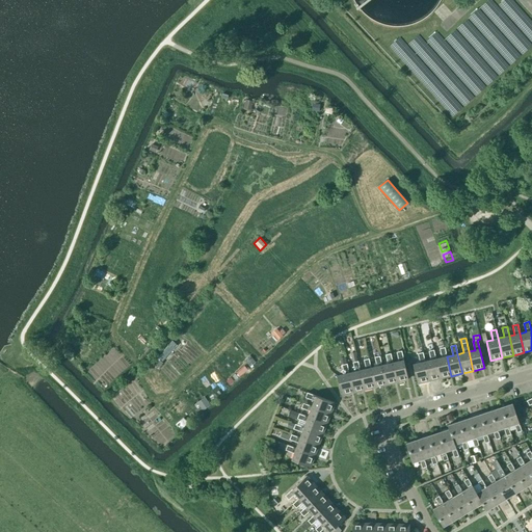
[(393,363),(397,382),(408,379),(401,351),(400,347),(396,348),(397,352),(399,362),(393,363)]
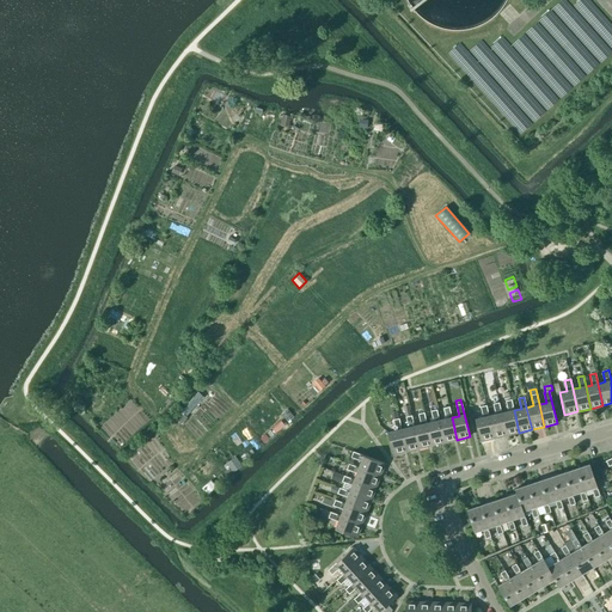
[(519,433),(514,410),(512,399),(510,401),(506,401),(508,411),(501,412),(507,435),(519,433)]
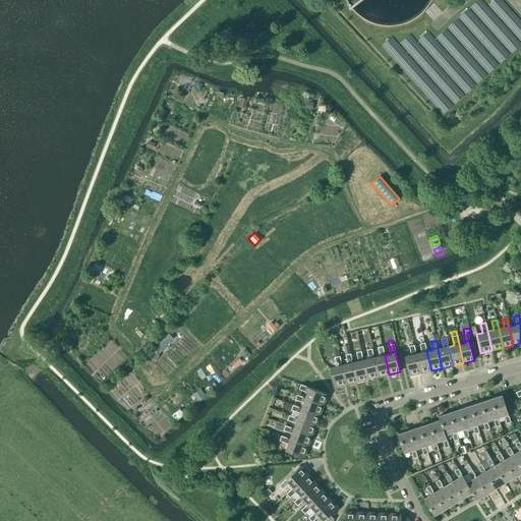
[(431,370),(426,351),(424,343),(420,344),(422,353),(416,354),(420,373),(431,370)]
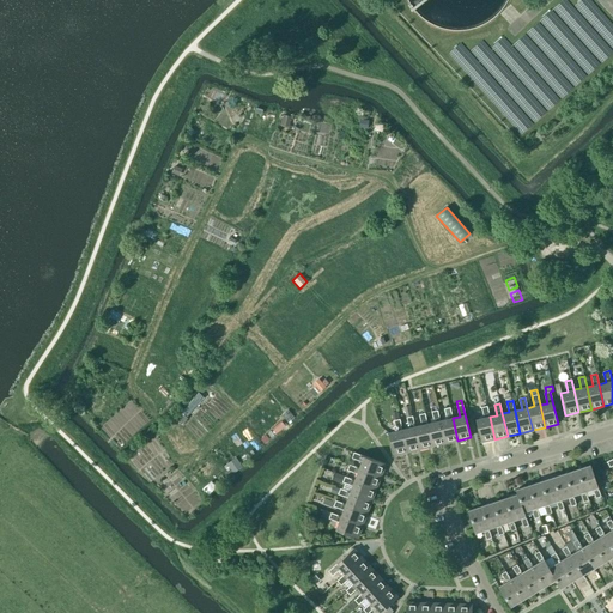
[(495,439),(490,417),(487,406),(481,407),(484,418),(477,420),(481,442),(495,439)]
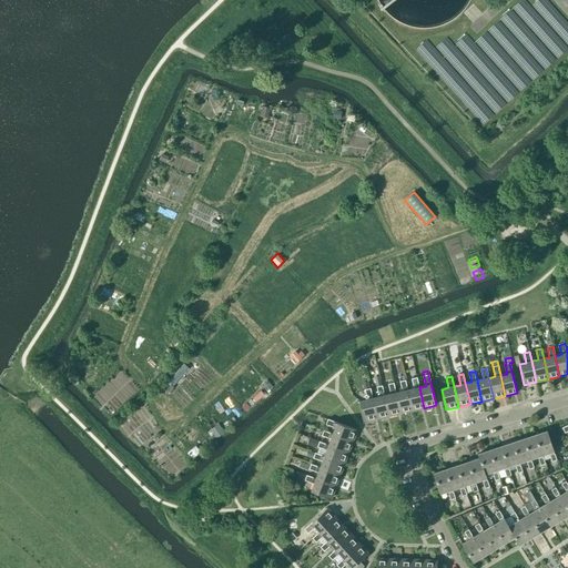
[(424,408),(419,387),(417,377),(412,378),(414,388),(407,389),(413,411),(424,408)]
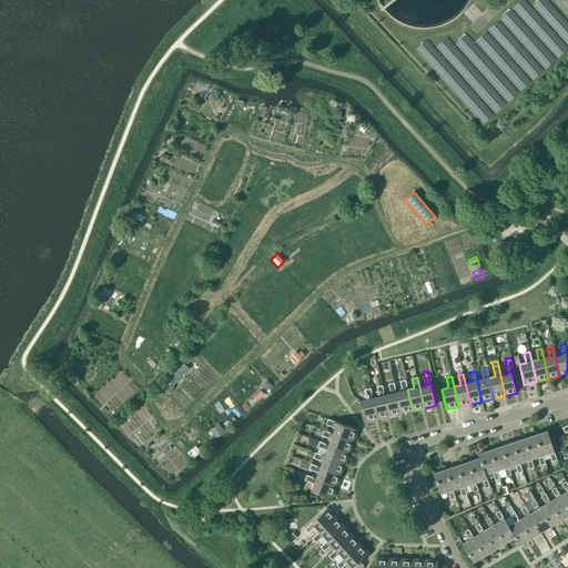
[(413,411),(407,389),(405,381),(401,382),(403,392),(396,393),(401,414),(413,411)]
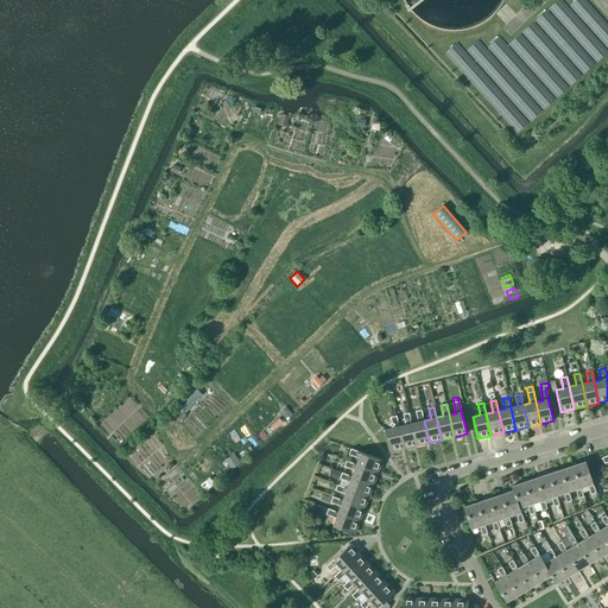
[(429,443),(424,420),(422,410),(416,411),(418,422),(411,423),(417,445),(429,443)]
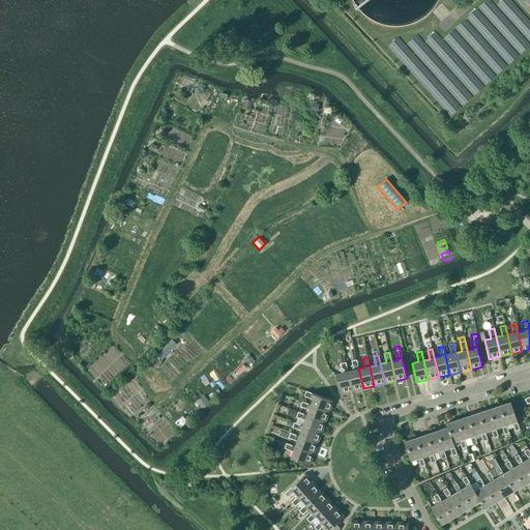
[(363,388),(358,369),(356,360),(352,361),(354,371),(348,372),(352,391),(363,388)]
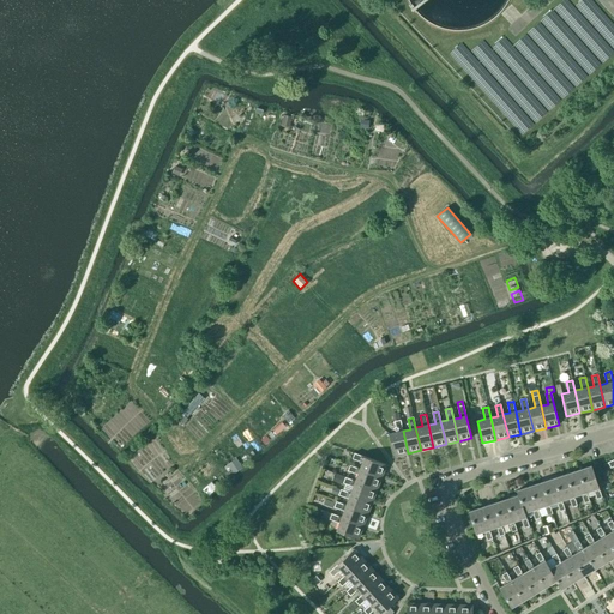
[(408,453),(403,431),(401,420),(395,421),(397,432),(389,434),(395,456),(408,453)]
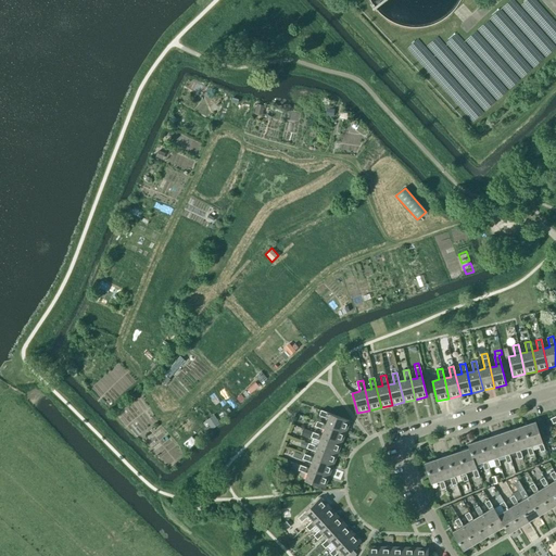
[(326,425),(345,432),(350,421),(321,411),(319,415),(328,419),(326,425)]
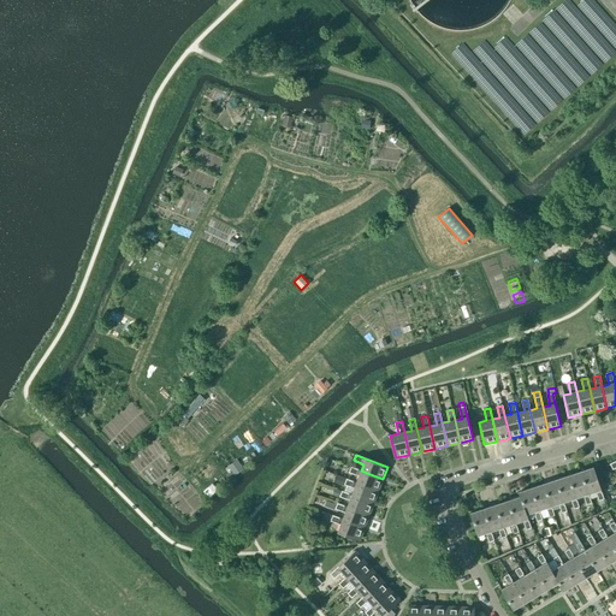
[(383,479),(361,471),(351,467),(349,473),(359,477),(356,483),(378,491),(383,479)]
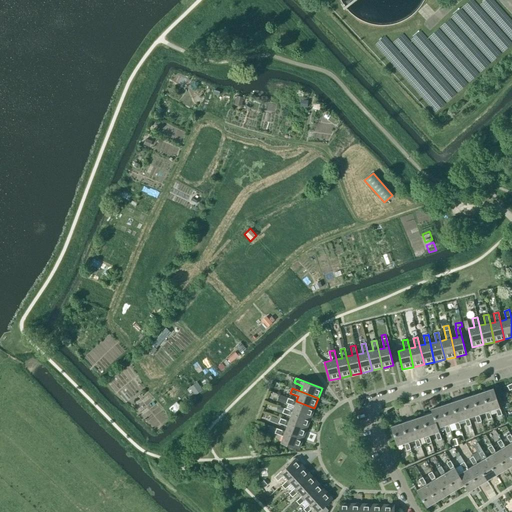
[(482,392),(489,410),(495,408),(497,416),(502,415),(493,389),(482,392)]
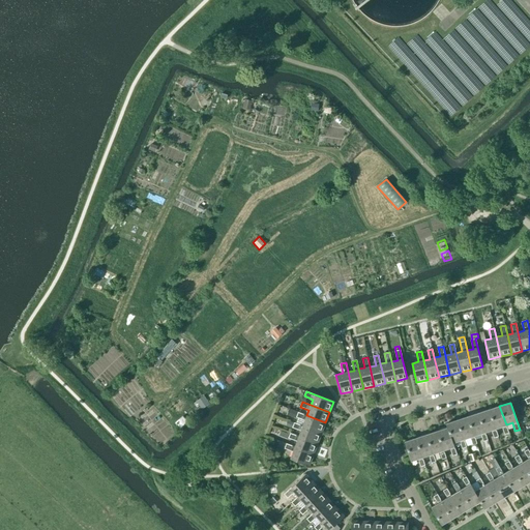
[(508,433),(506,424),(499,406),(489,410),(495,429),(502,427),(504,434),(508,433)]
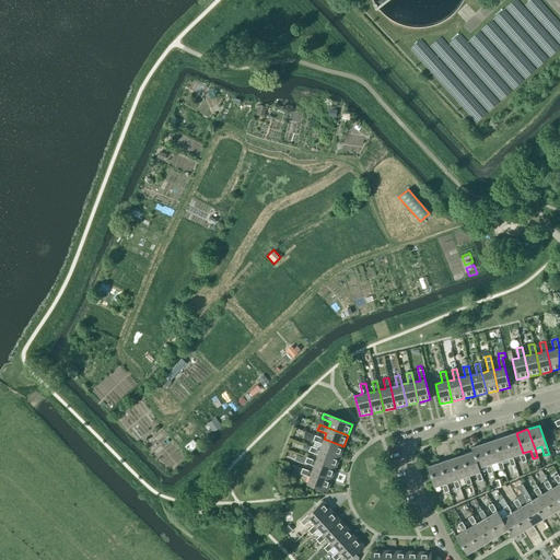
[(307,432),(305,439),(313,442),(313,441),(315,435),(307,432)]
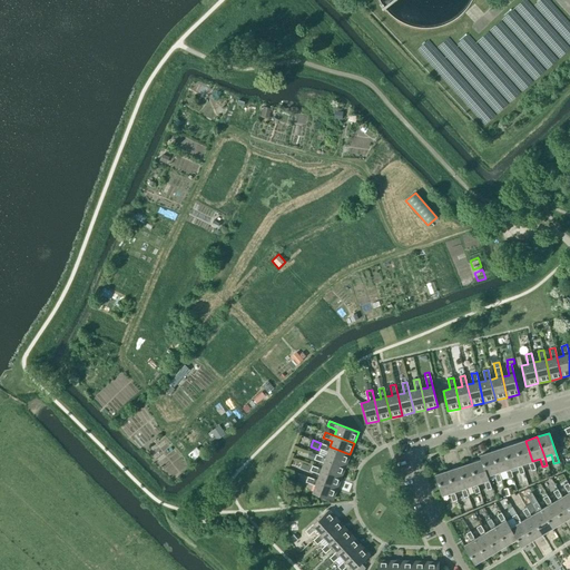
[(536,469),(532,461),(526,441),(514,444),(521,464),(528,462),(531,471),(536,469)]
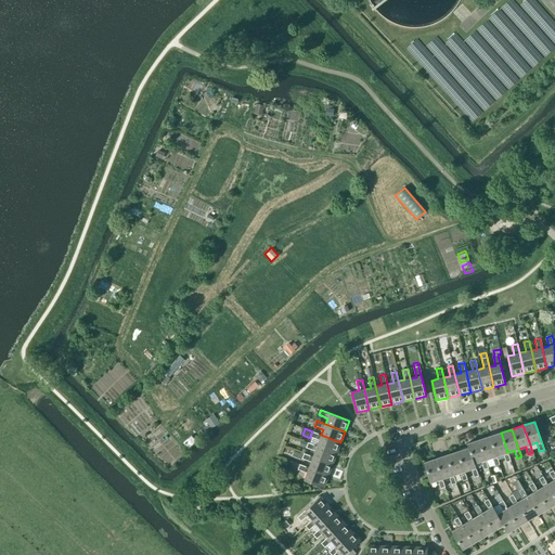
[(321,435),(312,431),(310,437),(320,440),(317,446),(336,453),(340,442),(321,435)]
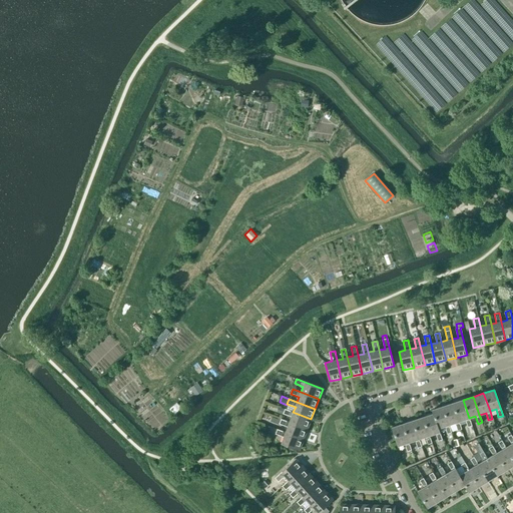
[(472,426),(469,418),(463,400),(453,403),(459,422),(465,419),(470,435),(474,433),(472,426)]
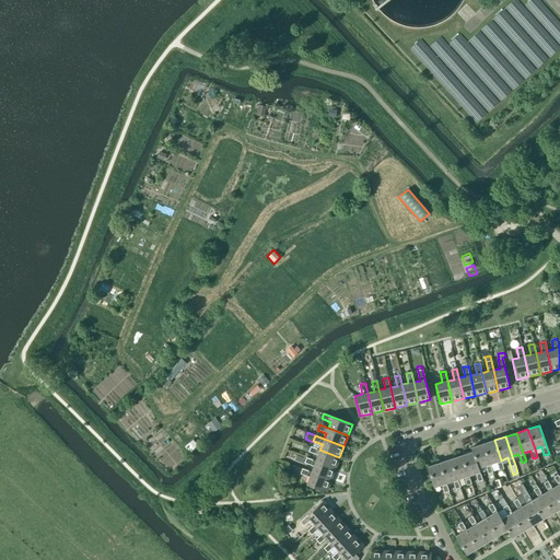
[(504,468),(501,461),(494,440),(482,444),(490,464),(497,462),(499,470),(504,468)]
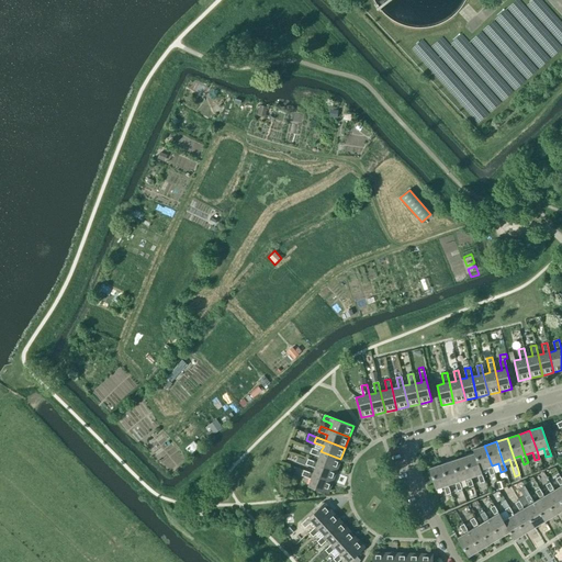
[(494,474),(492,465),(484,446),(473,449),(474,453),(480,470),(480,469),(487,467),(490,475),(494,474)]
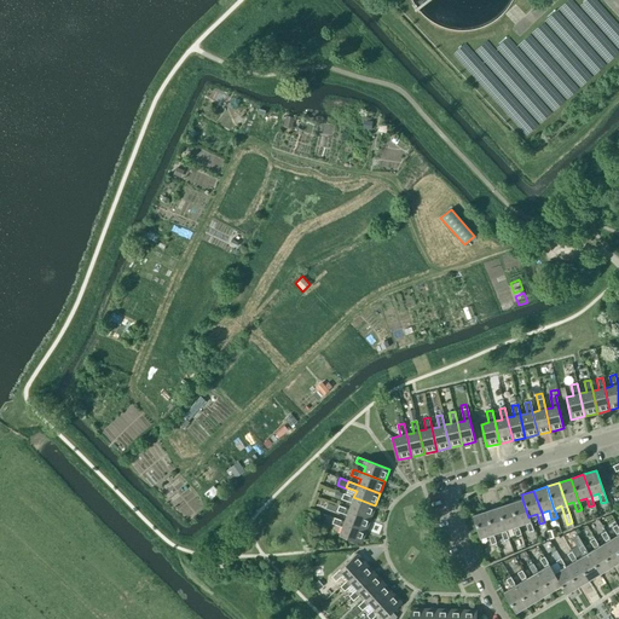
[(375,505),(353,497),(343,493),(341,499),(352,503),(350,510),(371,518),(375,505)]
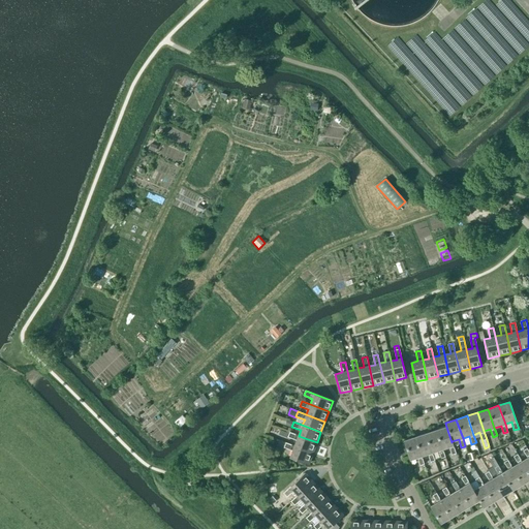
[(456,454),(452,441),(452,442),(446,427),(436,430),(442,449),(448,447),(452,455),(456,454)]
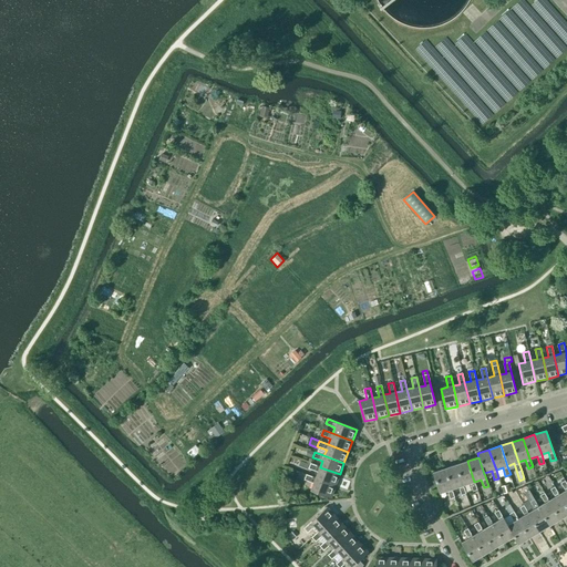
[(477,490),(474,482),(467,461),(456,465),(463,485),(470,483),(473,492),(477,490)]
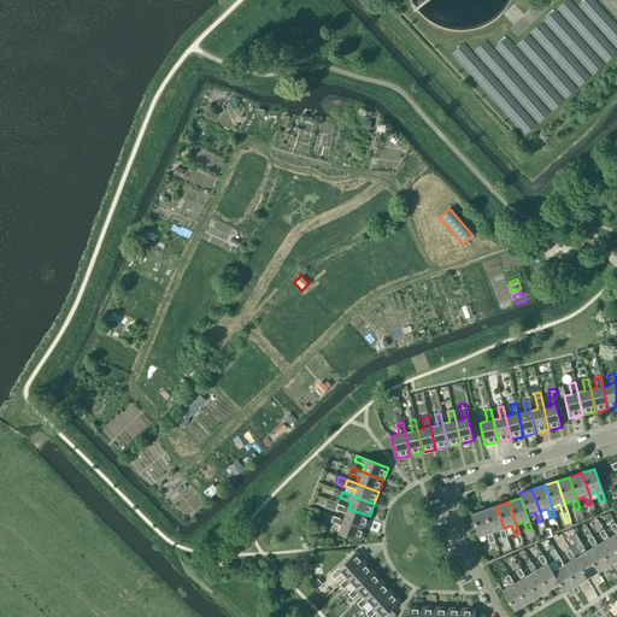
[(370,516),(348,509),(338,504),(336,510),(346,513),(344,521),(365,528),(370,516)]
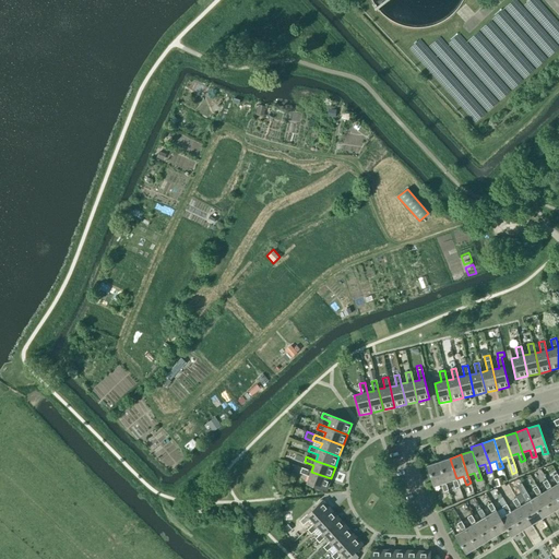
[(460,487),(456,478),(450,459),(438,462),(445,482),(452,479),(454,488),(460,487)]
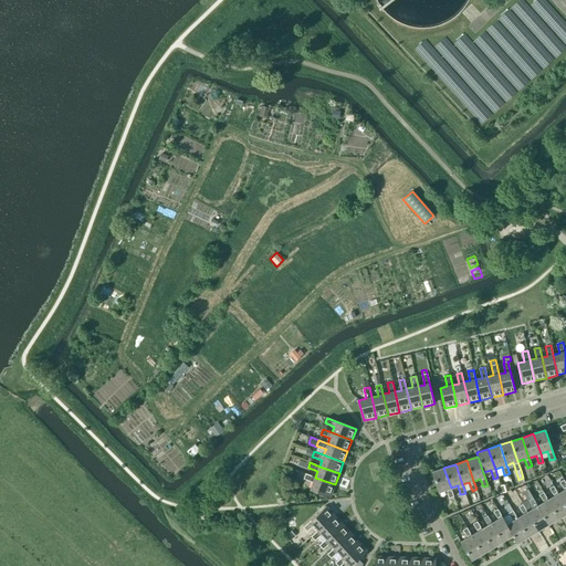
[(453,496),(451,488),(443,468),(432,472),(439,492),(447,490),(449,499),(453,496)]
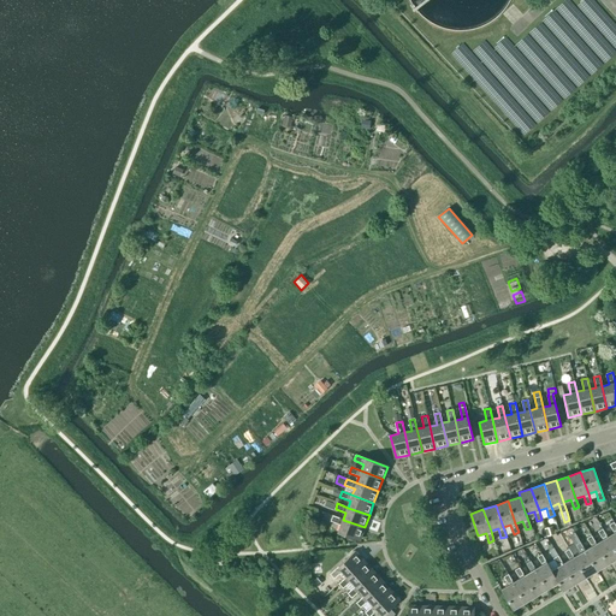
[(365,527),(343,520),(325,513),(324,519),(331,521),(341,525),(338,533),(360,540),(365,527)]
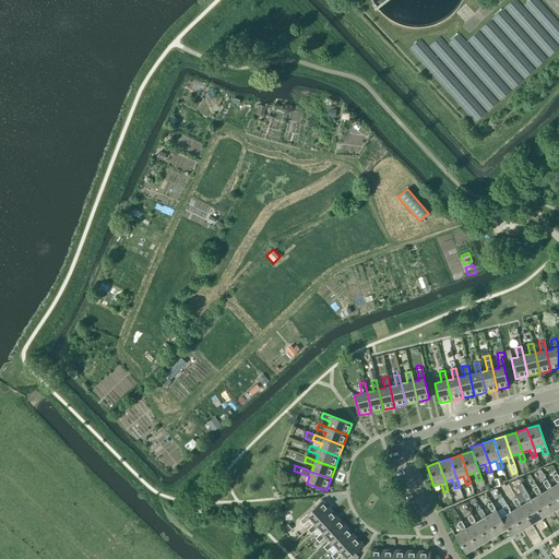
[(496,487),(503,485),(501,477),(494,479),(496,487)]
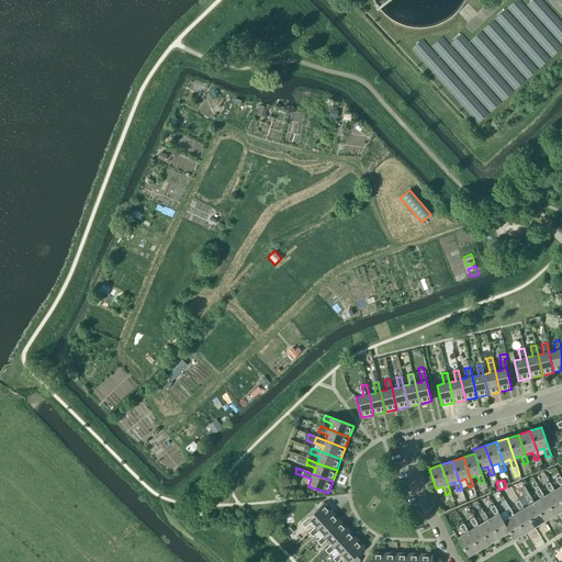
[(561,509),(561,503),(554,490),(550,482),(546,485),(550,493),(544,496),(554,514),(561,509)]
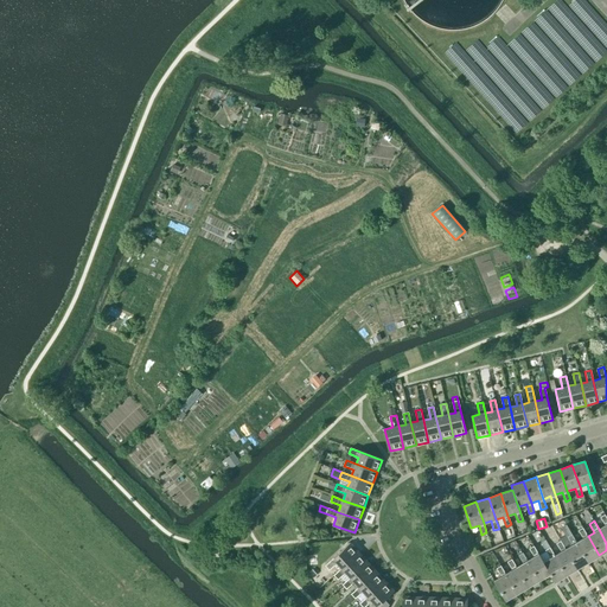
[(599,555),(588,536),(582,528),(579,530),(583,538),(576,543),(588,562),(599,555)]
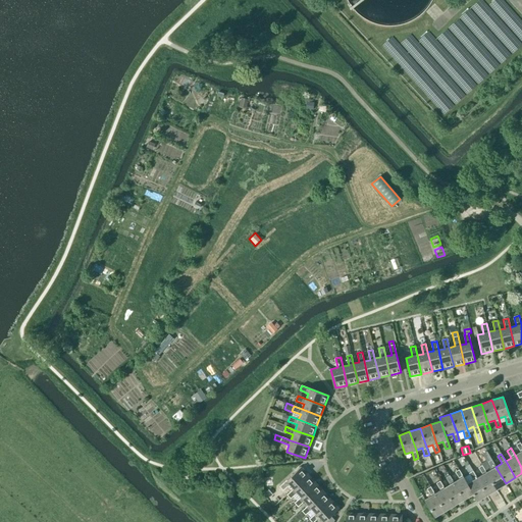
[(506,483),(496,467),(491,460),(487,462),(492,469),(486,472),(497,489),(506,483)]
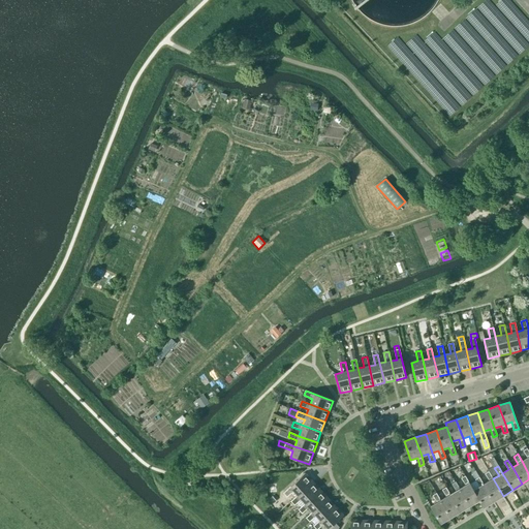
[(494,501),(484,485),(475,470),(471,472),(475,479),(479,487),(474,490),(479,500),(484,507),(494,501)]
